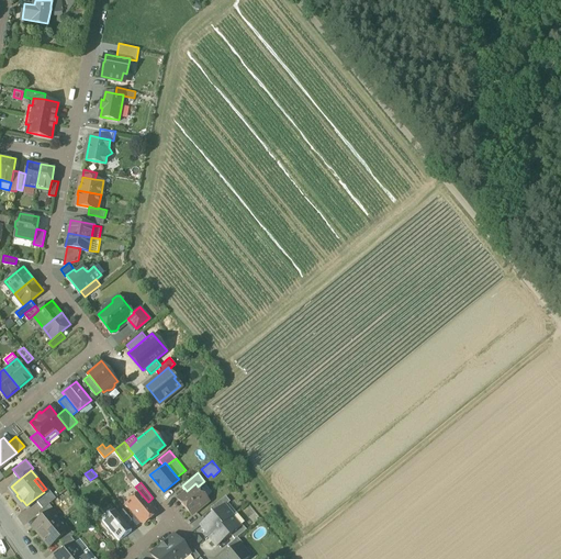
[(179,498),(192,514),(209,500),(205,496),(200,489),(198,487),(195,483),(187,491),(179,498)]
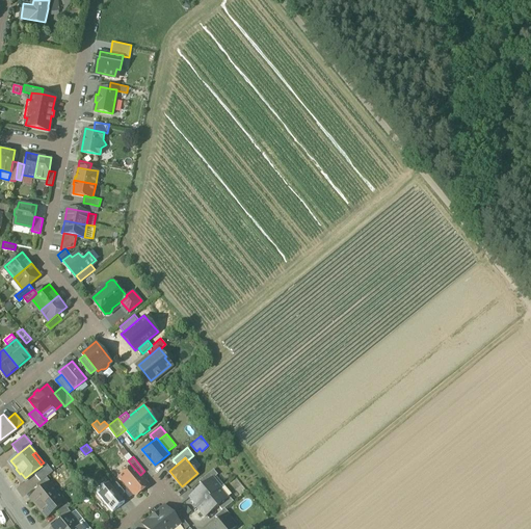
[(201,465),(194,457),(189,463),(194,470),(201,465)]
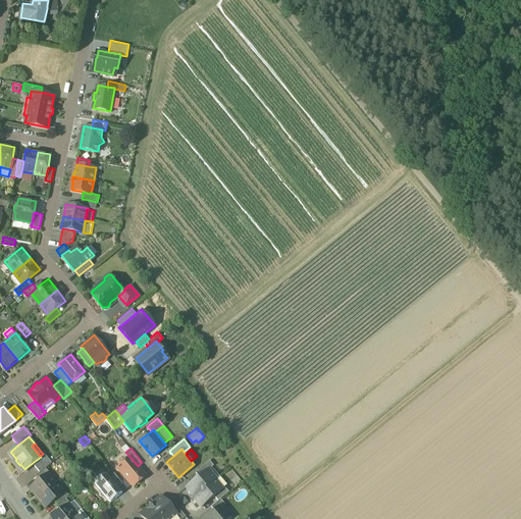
[(34,462),(41,471),(46,466),(52,461),(45,452),(43,454),(40,456),(41,457),(34,462)]
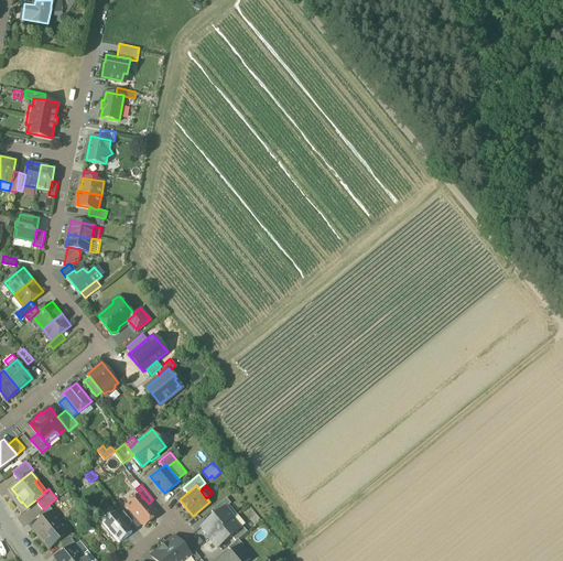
[(143,522),(147,522),(158,514),(149,504),(140,494),(128,504),(143,522)]
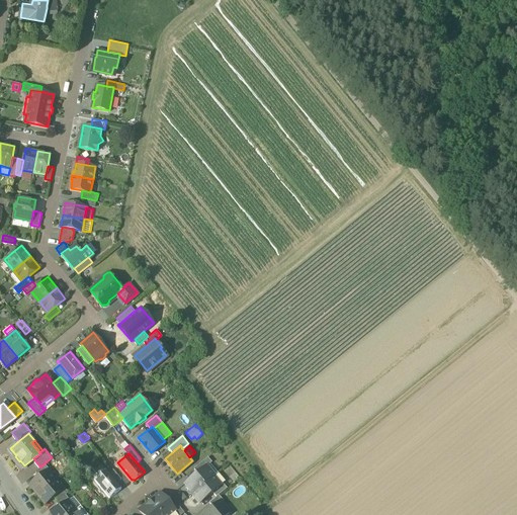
[(194,466),(198,471),(206,464),(212,460),(208,455),(194,466)]
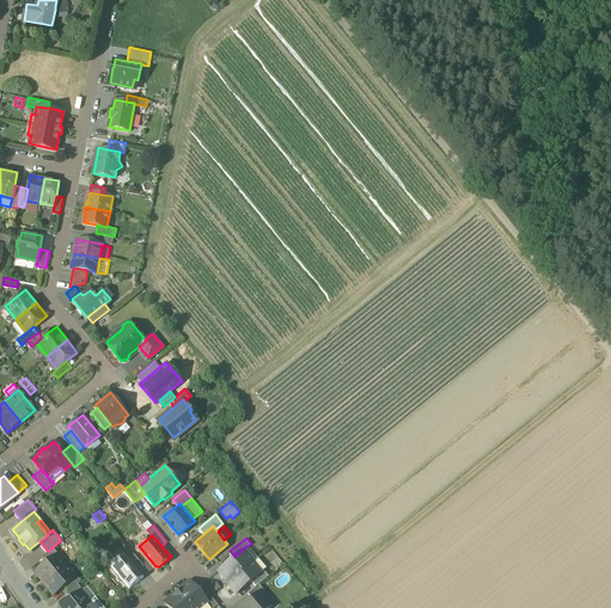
[(59,552),(54,546),(48,552),(43,556),(48,562),(57,553),(57,554),(59,552)]
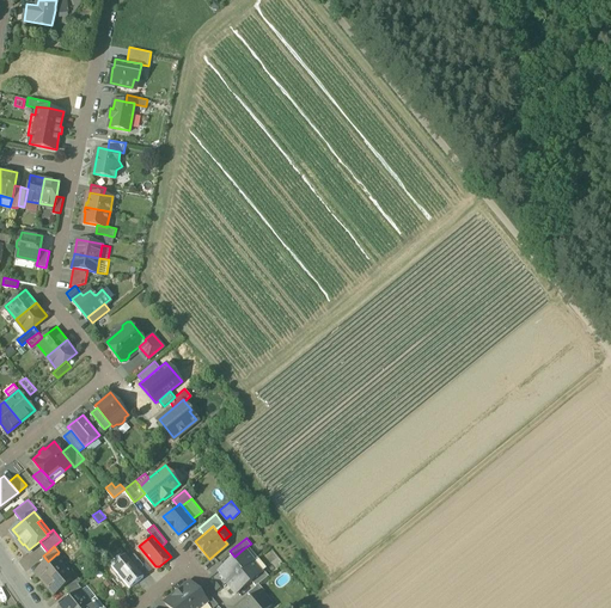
[(220,569),(228,579),(252,560),(254,559),(244,548),(234,557),(220,569)]
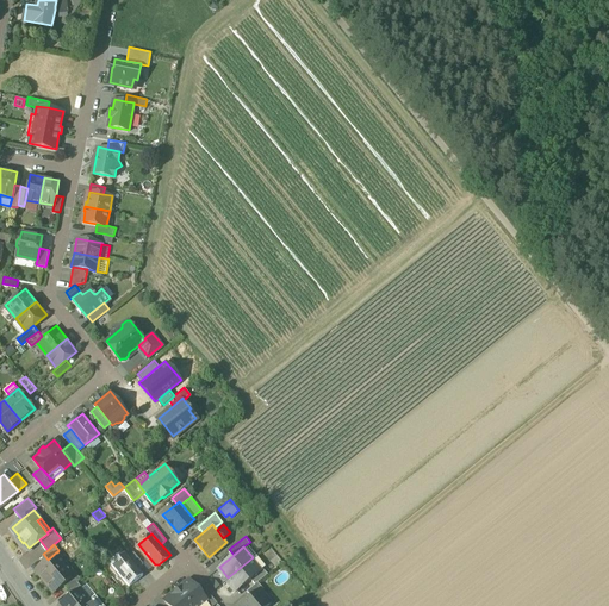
[(128,555),(137,567),(142,572),(143,562),(134,550),(128,555)]
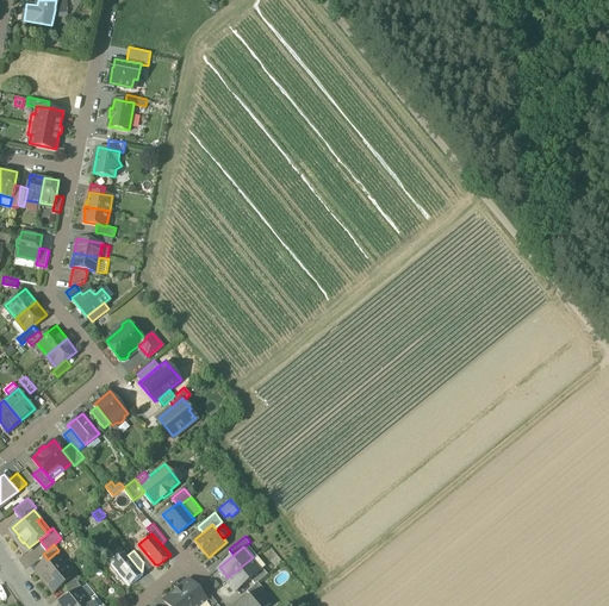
[(36,569),(44,580),(66,562),(57,553),(57,551),(48,560),(36,569)]
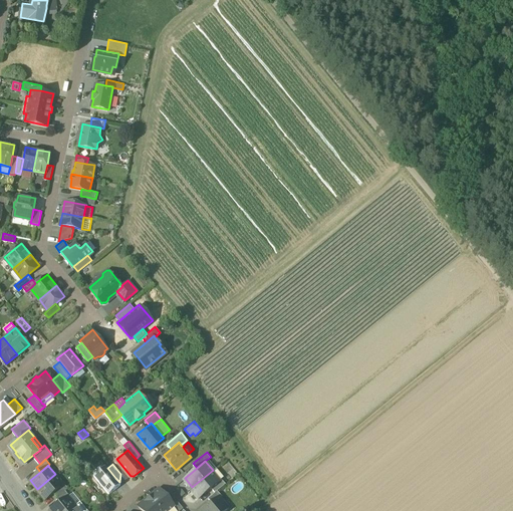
[(94,475),(109,493),(120,484),(119,482),(115,478),(107,468),(105,465),(94,475)]
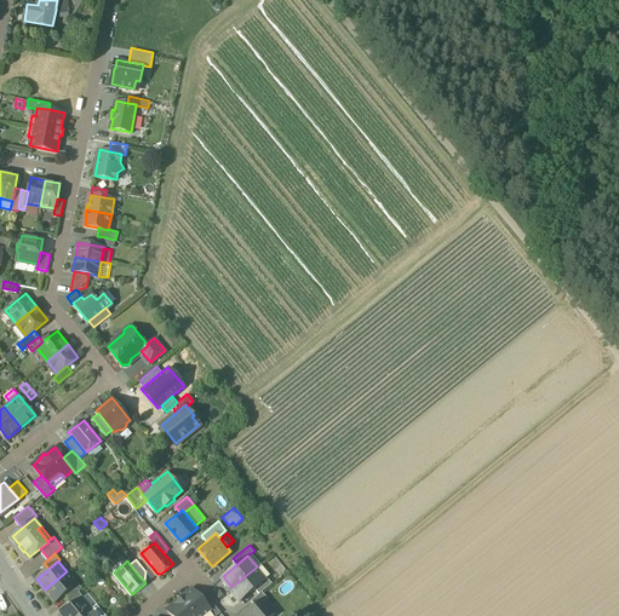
[(270,574),(262,563),(257,566),(256,568),(264,579),(268,576),(270,574)]
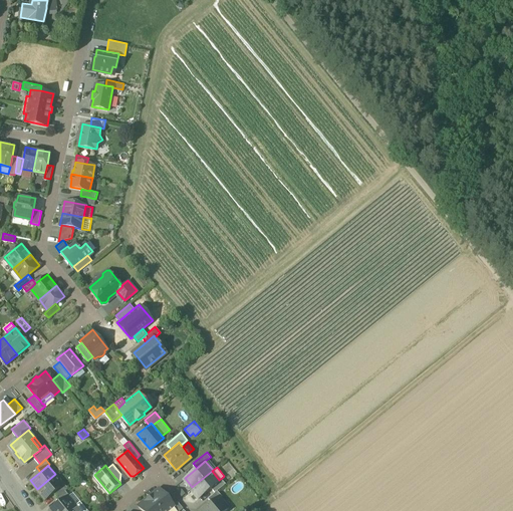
[(219,480),(212,471),(192,487),(191,488),(199,497),(212,487),(219,480)]
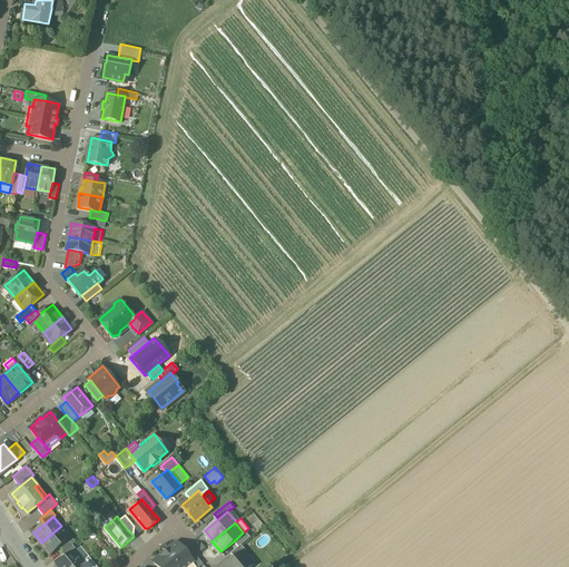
[(69,536),(61,526),(41,543),(50,553),(59,545),(70,537),(69,536)]
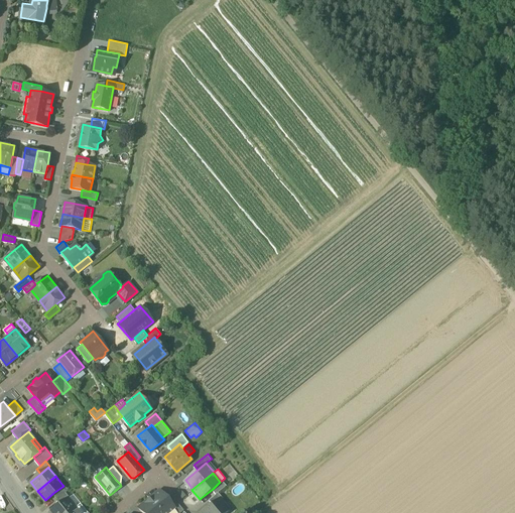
[(213,489),(216,493),(219,492),(227,485),(223,480),(220,482),(213,489)]
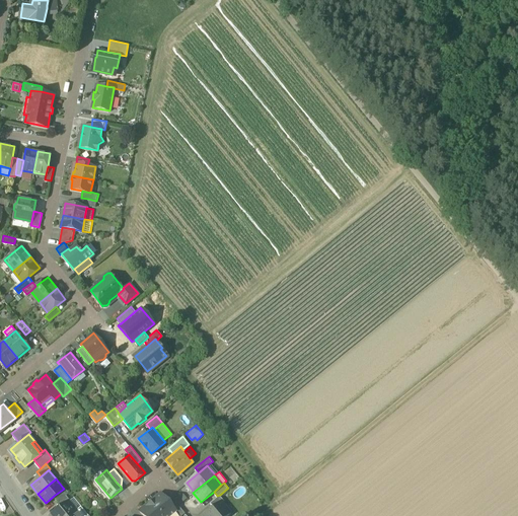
[(54,496),(58,501),(66,495),(69,492),(65,487),(63,488),(64,489),(54,496)]
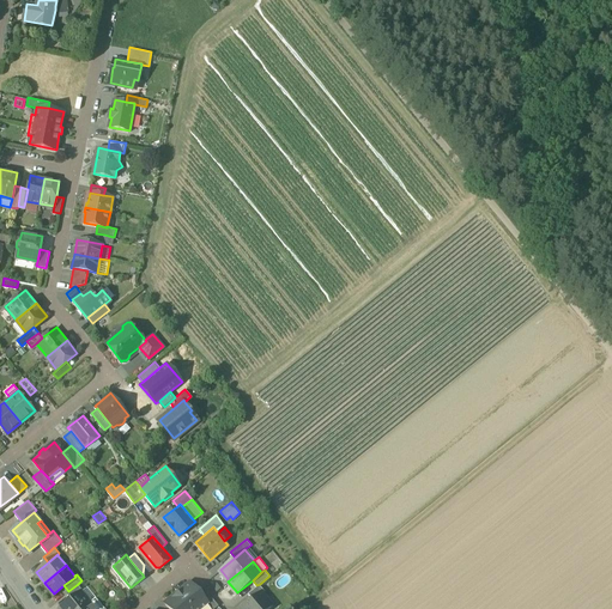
[(191,582),(179,592),(192,608),(212,608),(208,604),(201,595),(191,582)]
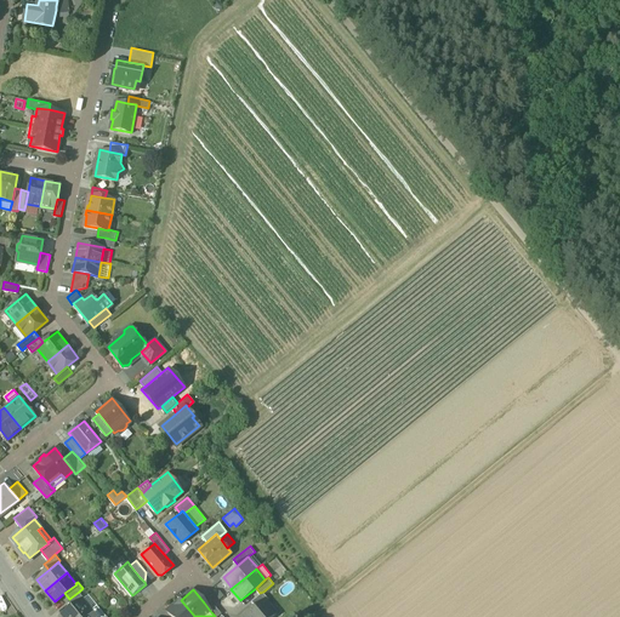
[(84,598),(79,592),(69,599),(68,600),(73,606),(81,598),(83,599),(84,598)]
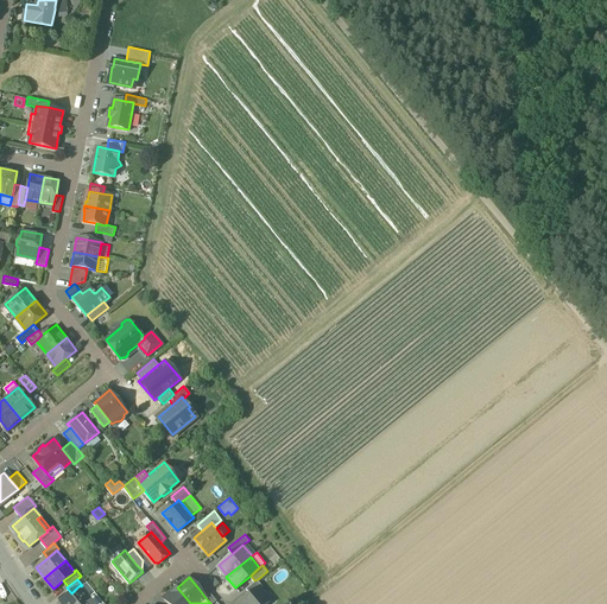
[(263,585),(258,579),(254,580),(247,587),(251,593),(260,586),(263,585)]
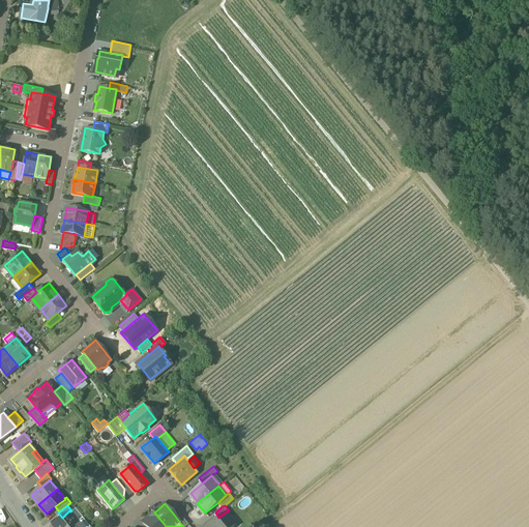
[(76,506),(71,510),(70,511),(78,521),(83,516),(76,506)]
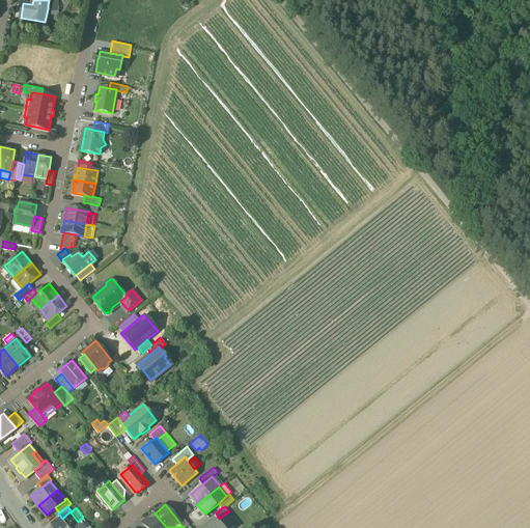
[(52,527),(70,527),(78,522),(71,512),(70,511),(62,519),(52,527)]
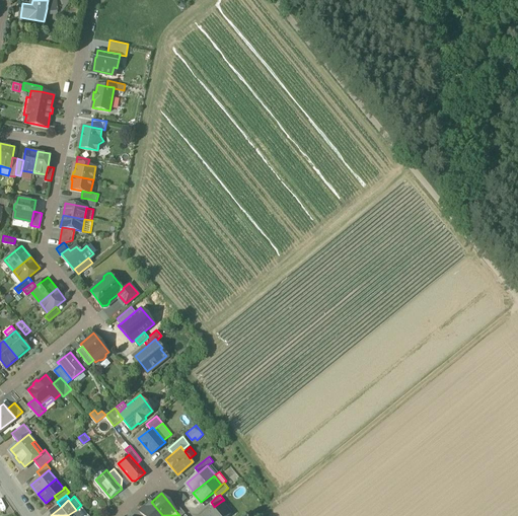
[(176,512),(179,515),(186,512),(175,500),(170,504),(176,512)]
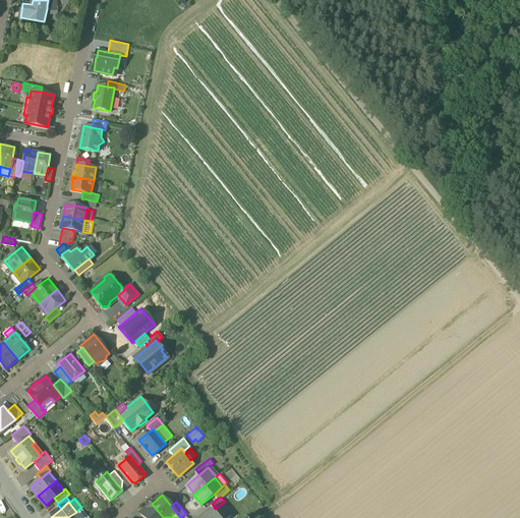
[(204,517),(227,517),(232,514),(223,503),(215,509),(204,517)]
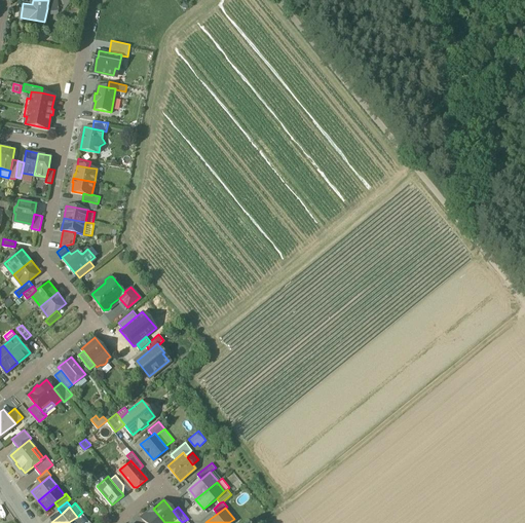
[(164,522),(153,509),(142,517),(147,522),(164,522)]
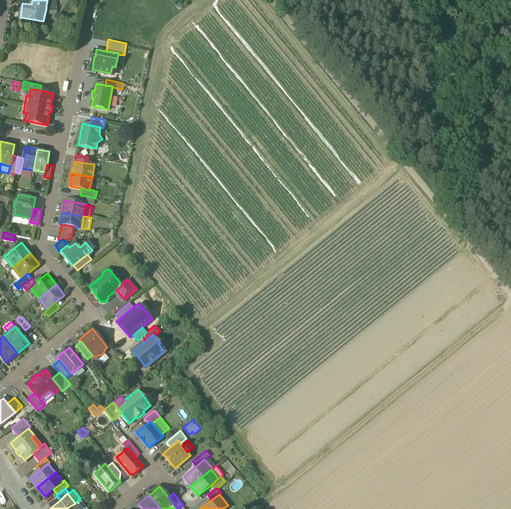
[(80,498),(75,503),(80,508),(84,508),(87,507),(80,498)]
